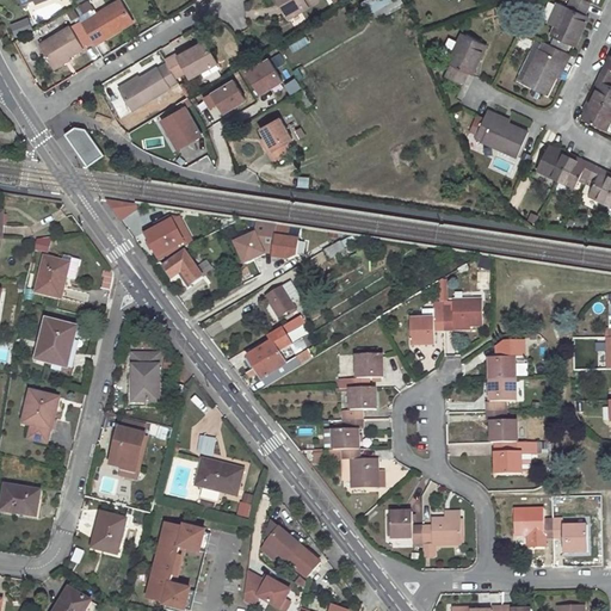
[(121,0),(82,23),(96,45),(134,23),(121,0)]
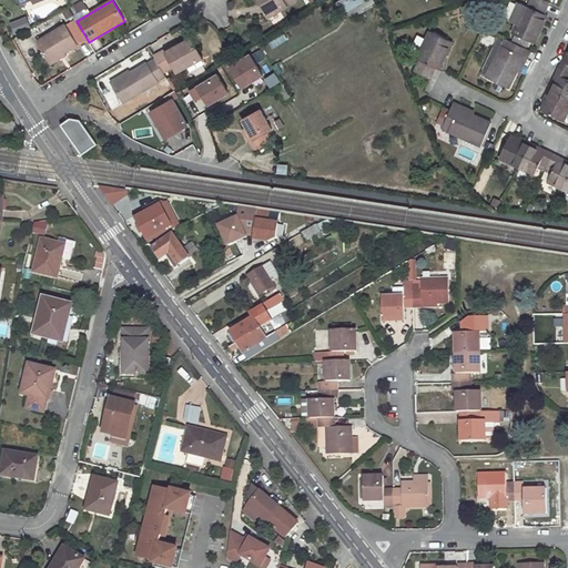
[(257,0),(266,13),(277,8),(280,11),(296,0),(257,0)]
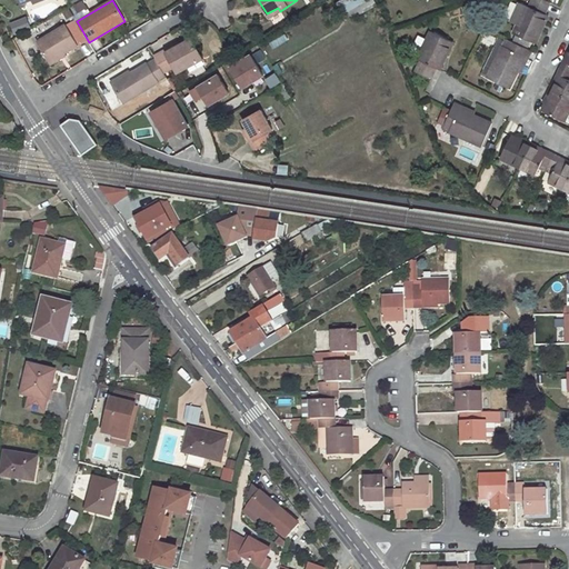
[(341,0),(336,3),(340,13),(347,10),(341,0)]
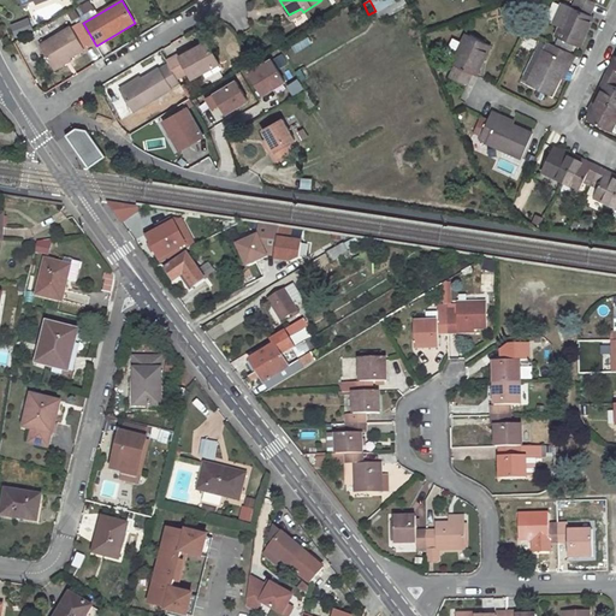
[(369,0),(375,11),(395,0),(369,0)]
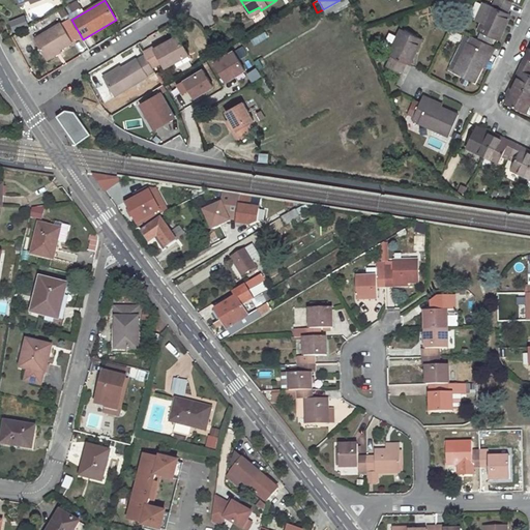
[(347,0),(340,0),(323,9),(327,17),(349,4),(347,0)]
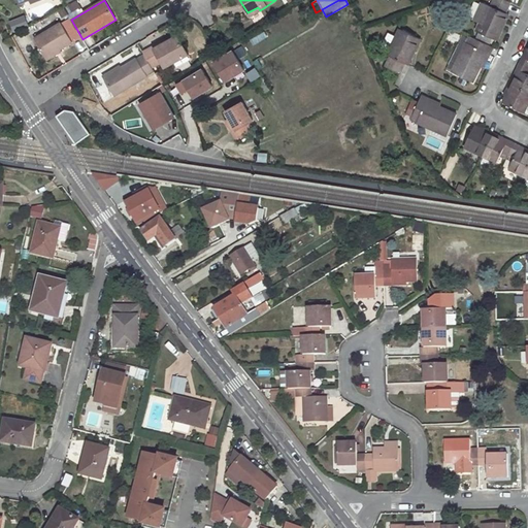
[(493,38),(497,40),(508,14),(506,13),(510,3),(504,0),(493,0),(491,6),(483,3),(474,21),(481,23),(476,31),(480,32),(486,35),(484,40),(491,43),(493,38)]
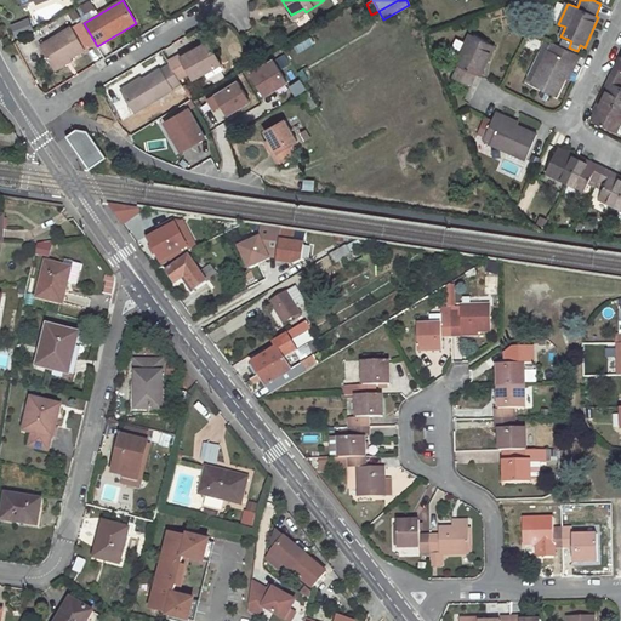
[(303,9),(291,15),(294,20),(306,12),(303,9)]
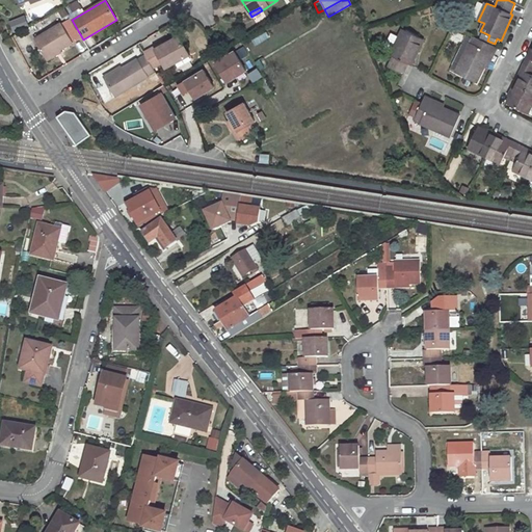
[(8,20),(11,30),(27,25),(24,15),(8,20)]
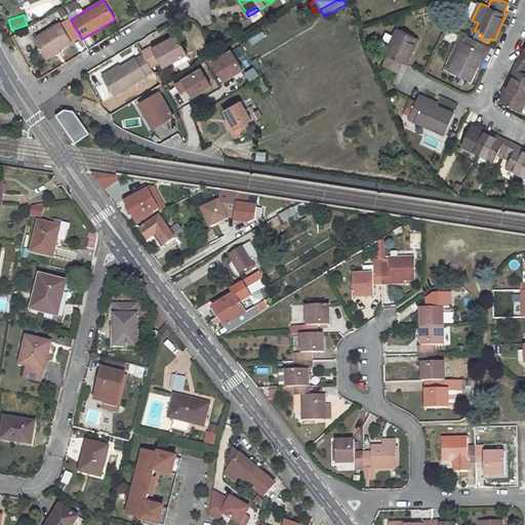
[(61,23),(35,38),(46,57),(59,49),(72,41),(61,23)]
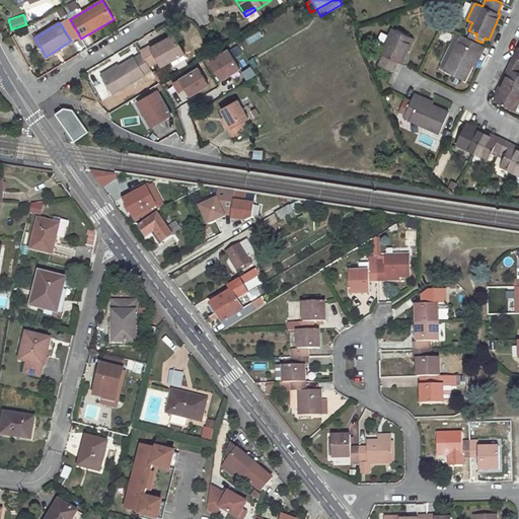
[(376,51),(381,54),(383,55),(378,66),(392,73),(397,62),(401,64),(414,39),(393,28),(389,36),(382,32),(375,48),(377,50),(376,51)]
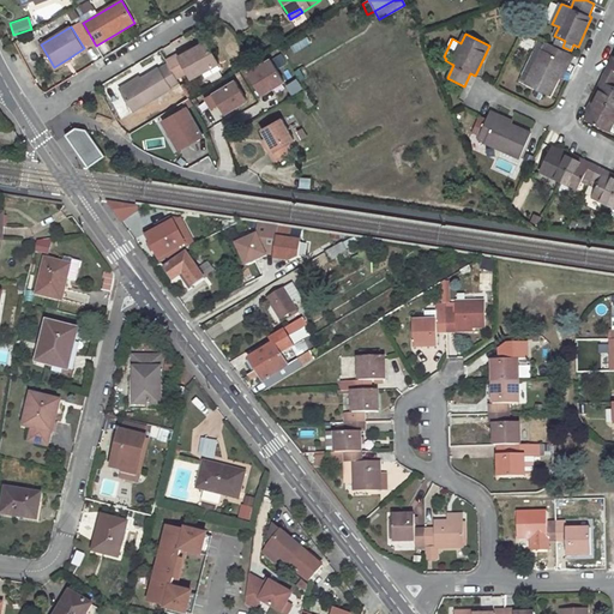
[(307,36),(289,46),(294,53),(311,43),(307,36)]
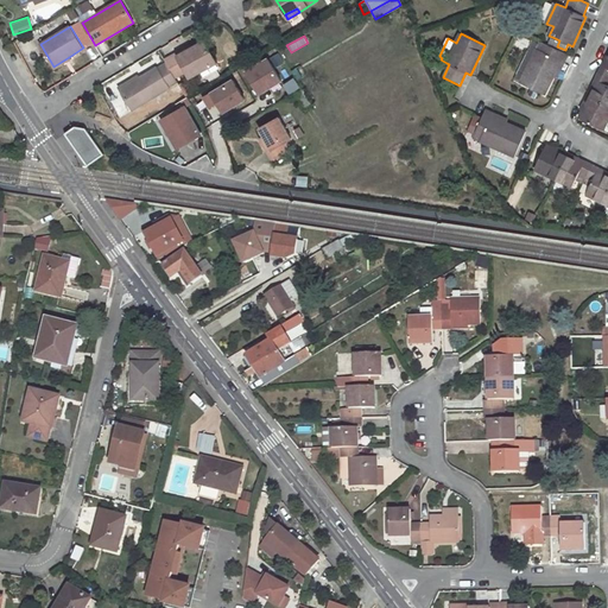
[(204,40),(178,56),(185,69),(190,77),(216,63),(204,40)]
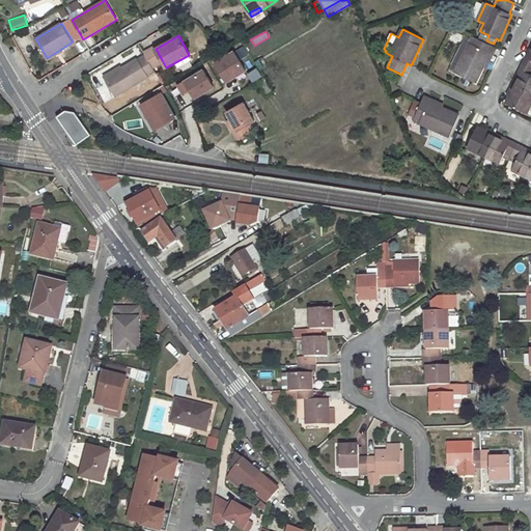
[(449,70),(455,73),(476,83),(491,54),(493,55),(496,49),(473,37),(470,44),(464,40),(449,70)]
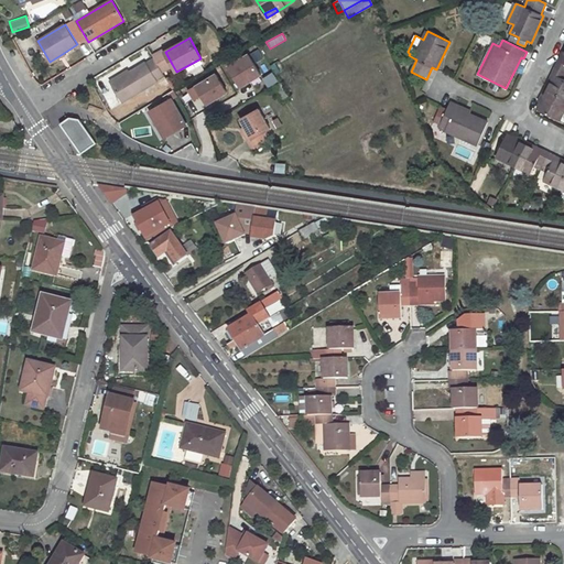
[(172,64),(165,52),(154,57),(155,60),(162,69),(172,64)]
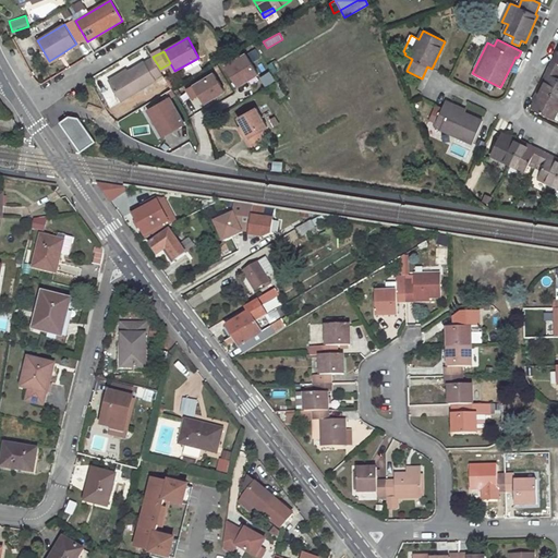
[(51,64),(65,56),(63,52),(49,61),(51,64)]
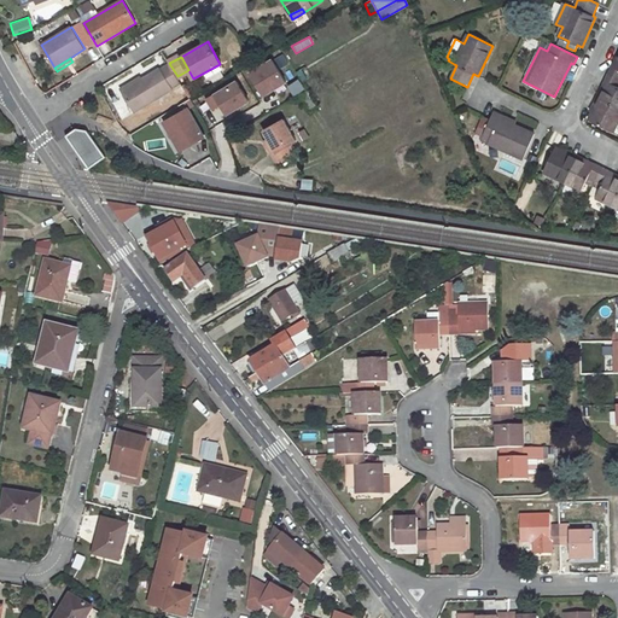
[(273,59),(251,73),(264,94),(286,81),(273,59)]
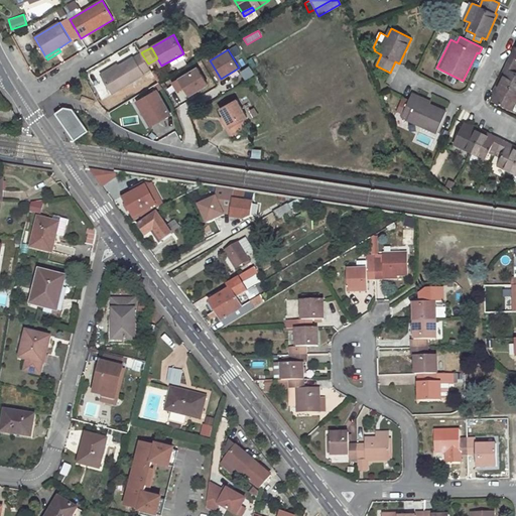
[(515,103),(515,52),(514,56),(512,55),(505,68),(508,70),(502,82),(499,81),(496,88),(498,89),(495,95),(492,101),(512,111),(515,103)]
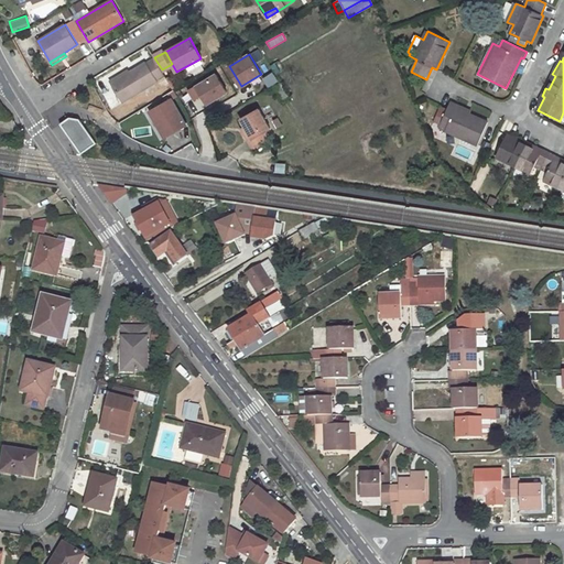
[(123,102),(159,82),(158,80),(165,76),(162,69),(155,60),(148,64),(147,62),(112,84),(123,102)]
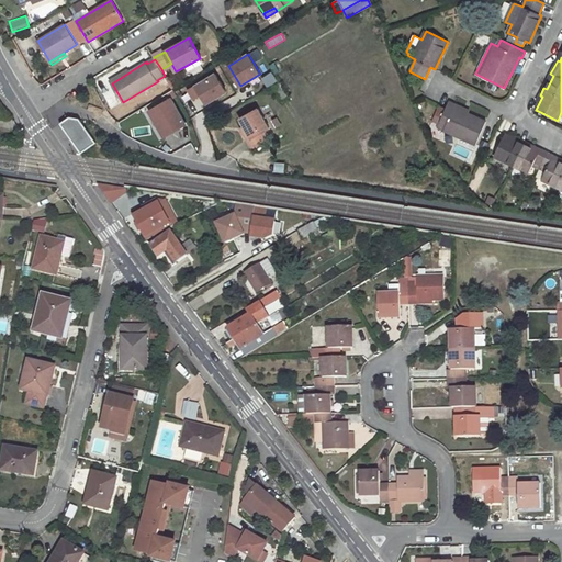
[(266,87),(277,81),(271,71),(260,77),(266,87)]
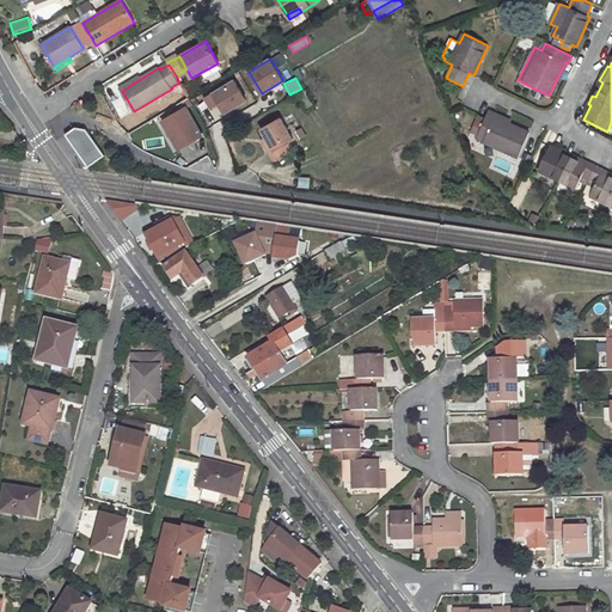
[(214,93),(226,112),(248,99),(236,80),(214,93)]
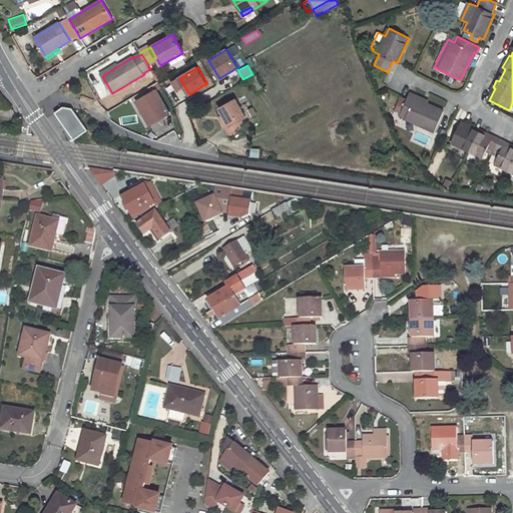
[(502,67),(496,80),(499,81),(505,69),(502,67)]
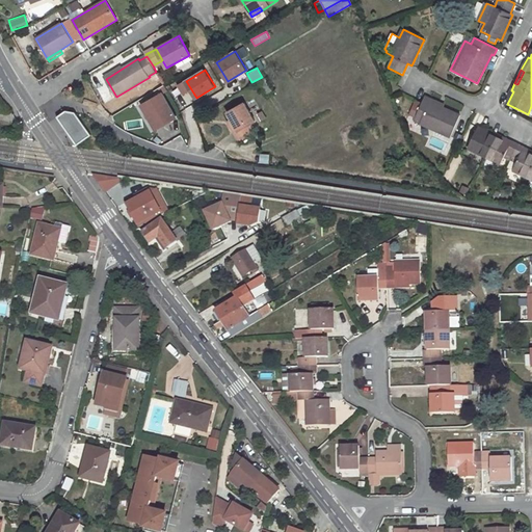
[(96,78),(89,82),(96,92),(103,88),(96,78)]
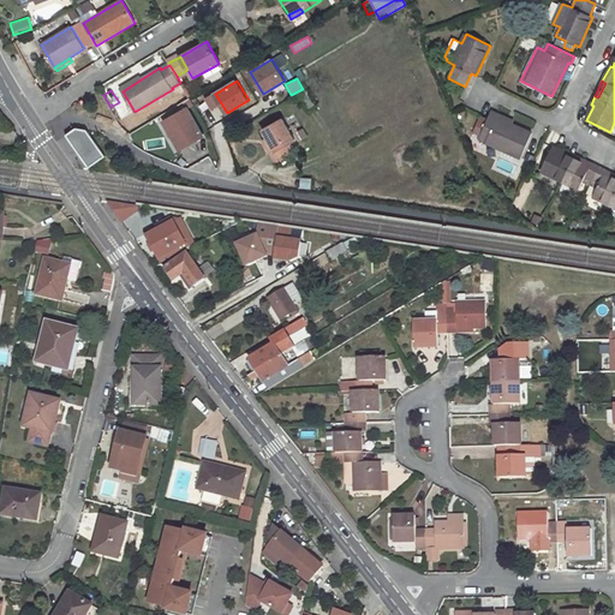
[(306,90),(297,95),(306,112),(315,107),(306,90)]
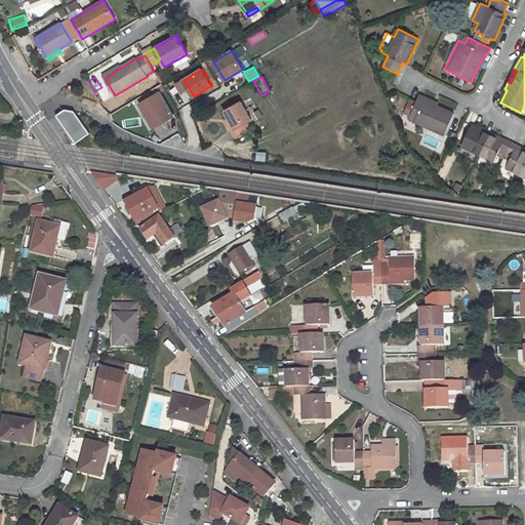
[(180,93),(187,103),(192,98),(186,90),(180,93)]
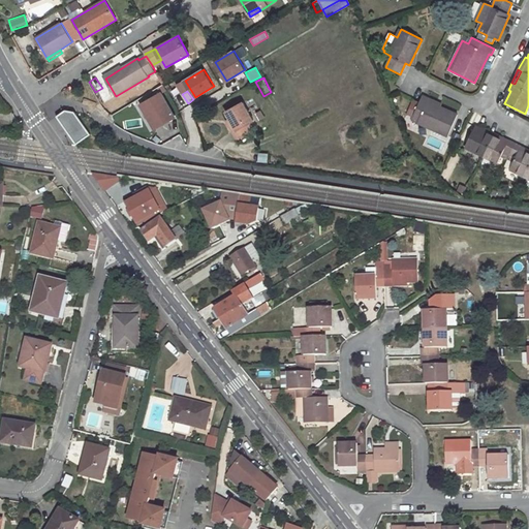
[(161,93),(152,98),(157,106),(166,101),(161,93)]
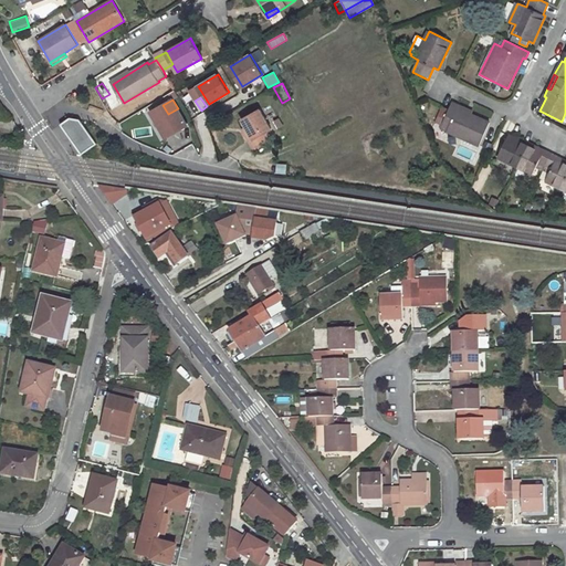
[(471,115),(458,108),(459,106),(451,103),(449,109),(441,125),(440,127),(480,145),(490,123),(471,115)]
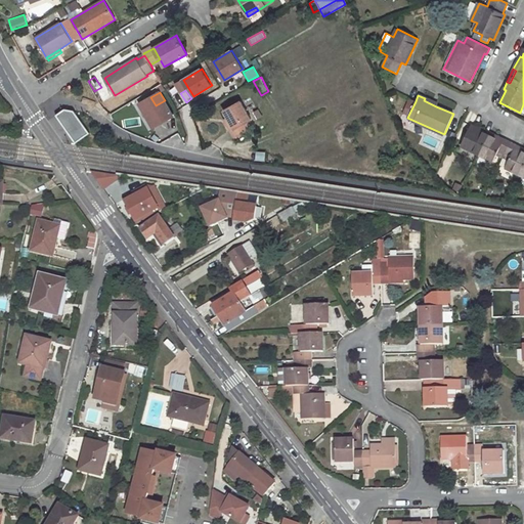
[(150,97),(139,103),(154,128),(174,117),(165,100),(156,105),(150,97)]
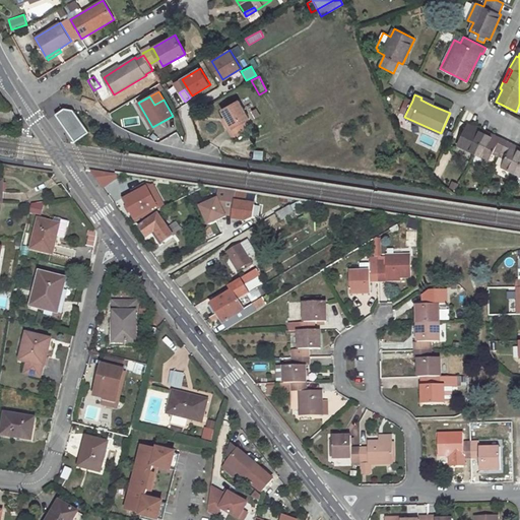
[(421,98),(420,100),(433,106),(434,104),(421,98)]
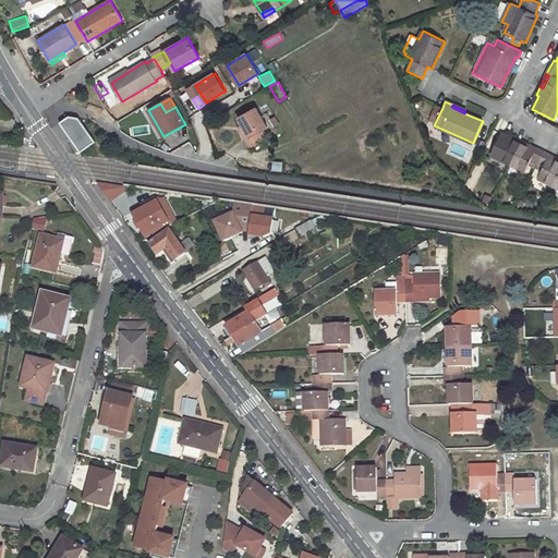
[(436,106),(429,120),(435,123),(443,108),(436,106)]
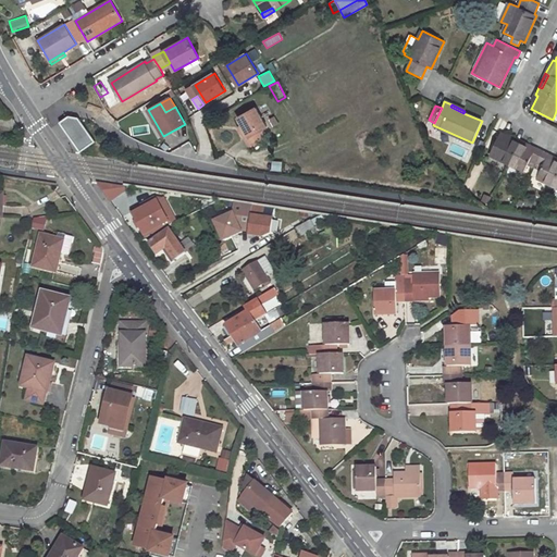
[(256,108),(237,119),(243,127),(238,130),(248,146),(264,137),(261,130),(267,126),(256,108)]
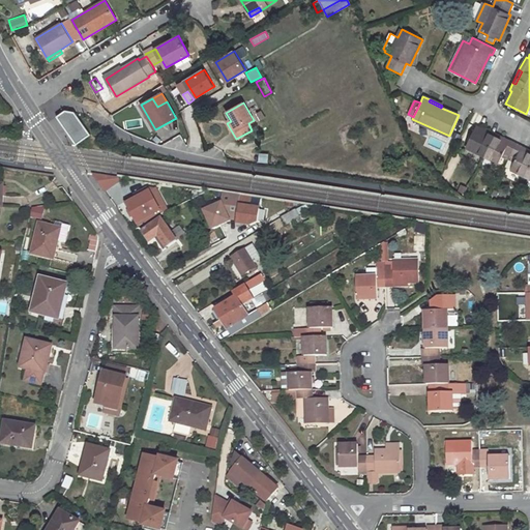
[(65,110),(56,115),(75,143),(89,135),(74,111),(65,110)]
